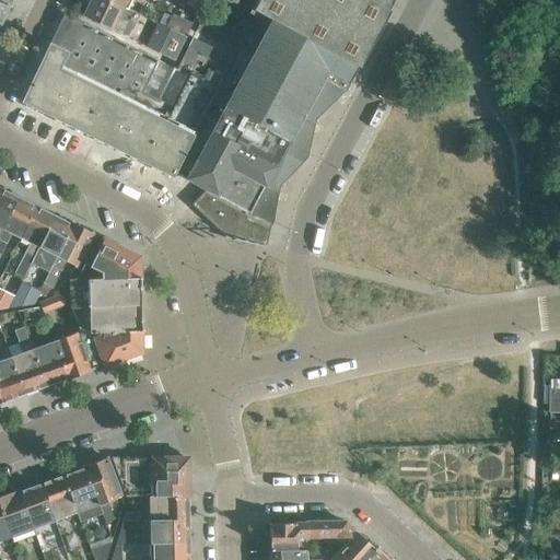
[(0,0),(0,20),(4,11),(8,12),(11,4),(0,0)]
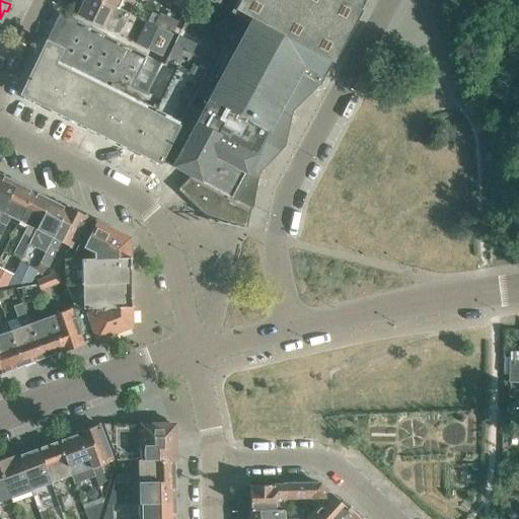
[(129,14),(118,9),(99,0),(83,0),(77,14),(119,34),(129,14)]
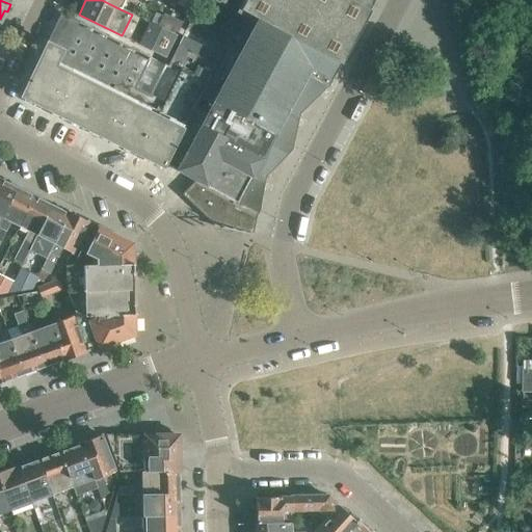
[(102,0),(121,9),(125,0),(102,0)]
